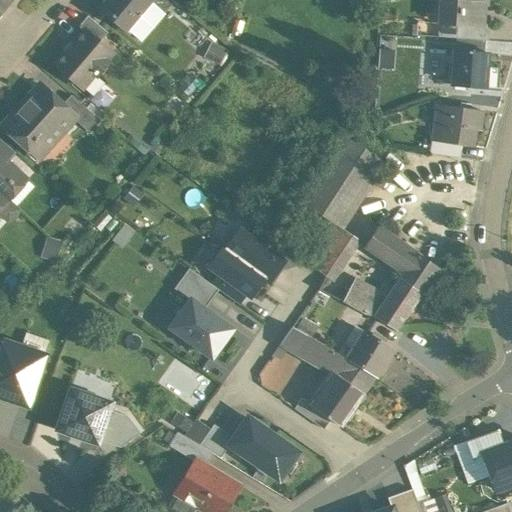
[(106,0),(98,9),(127,33),(128,33),(151,5),(152,3),(148,0),(106,0)]
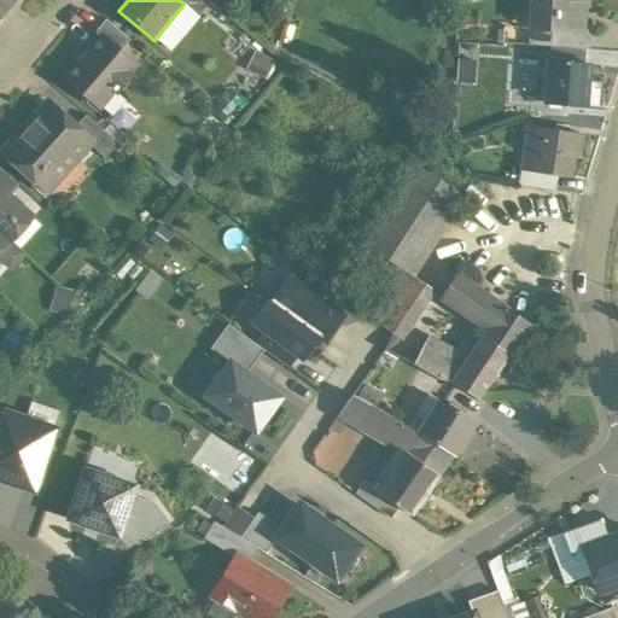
[(211,0),(179,0),(184,4),(182,6),(197,17),(211,0)]
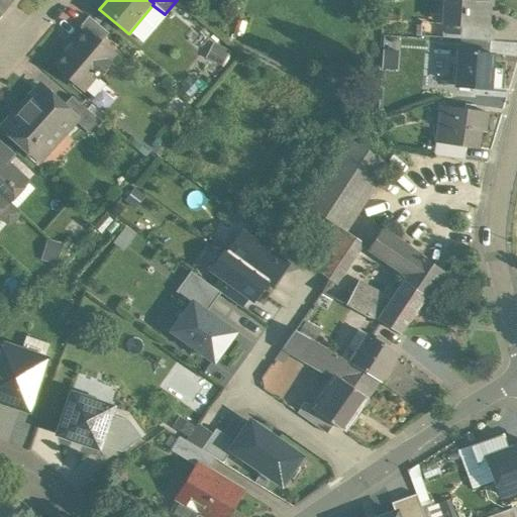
[(489,0),(443,0),(442,24),(460,25),(485,27),(485,24),(486,8),(489,8),(489,0)]
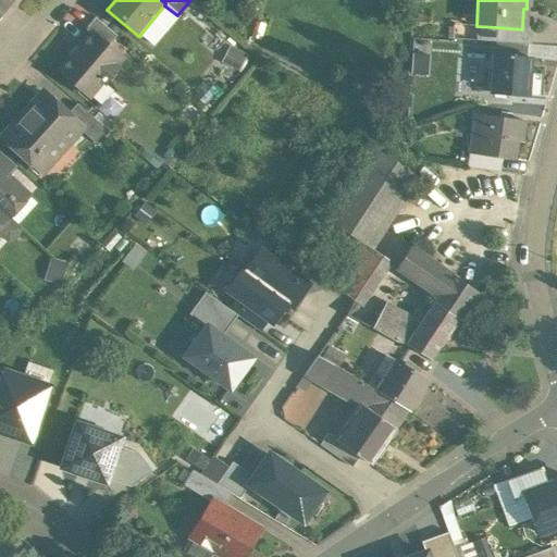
[(164,5),(139,36),(151,46),(177,15),(164,5)]
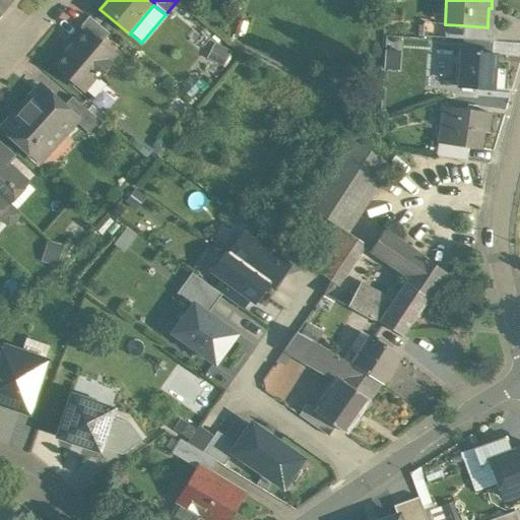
[(108,34),(88,18),(79,28),(85,35),(85,34),(99,45),(108,34)]
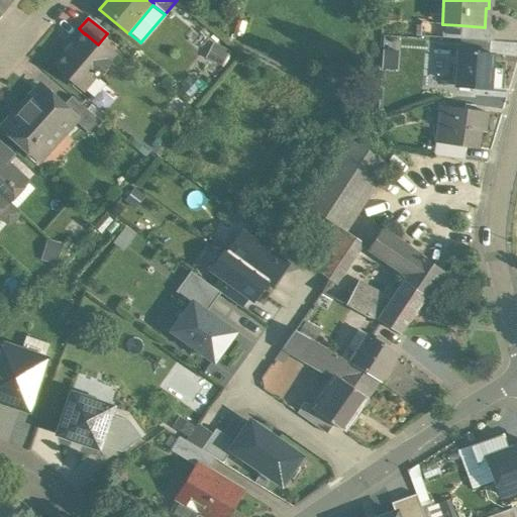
[(460,25),(442,24),(441,38),(459,39),(460,25)]
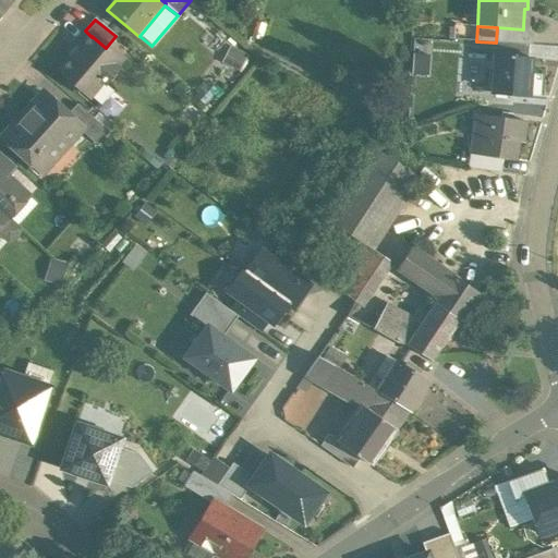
[(523,29),(497,27),(496,43),(528,45),(530,45),(531,27),(523,26),(523,29)]
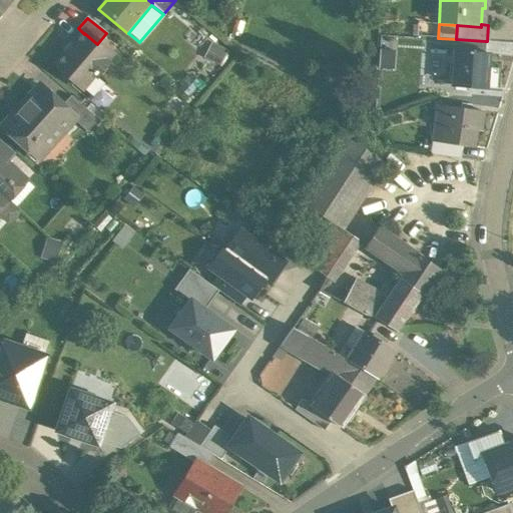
[(84,34),(56,67),(80,88),(92,74),(97,78),(107,65),(103,61),(109,54),(97,44),(84,33),(84,34)]
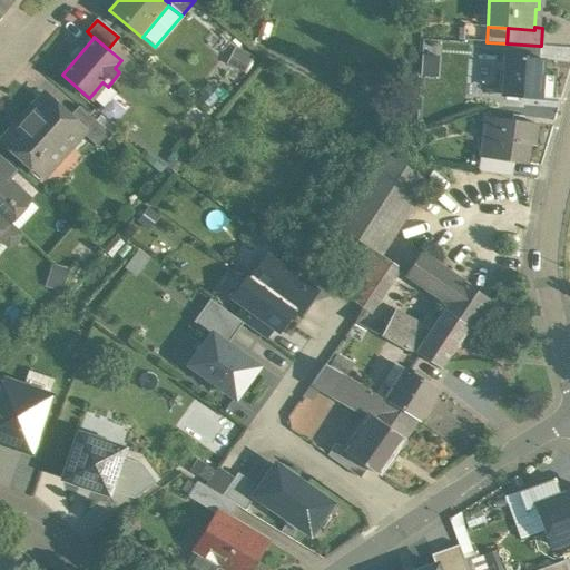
[(539,46),(508,43),(507,57),(522,58),(521,59),(538,60),(538,51),(539,46)]
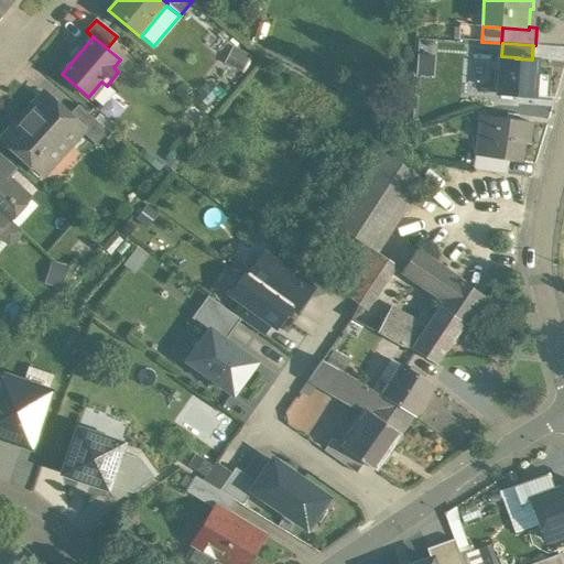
[(237,44),(228,61),(246,71),(256,53),(237,44)]
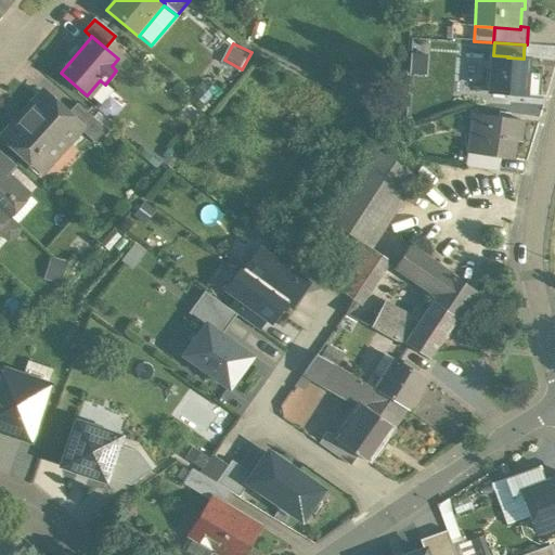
[(425,55),(410,54),(409,74),(424,75),(425,55)]
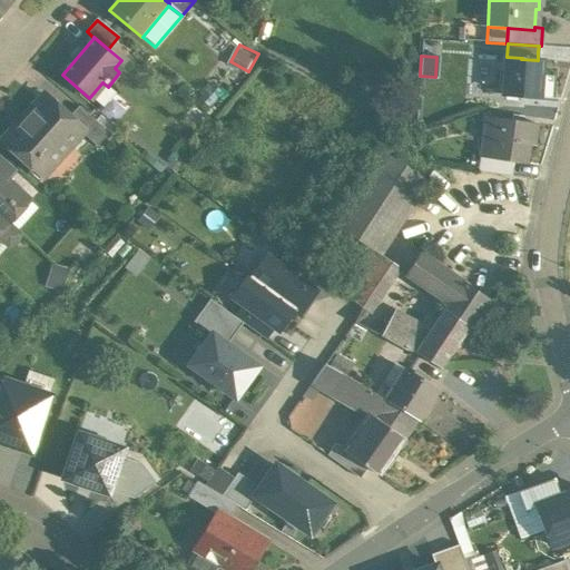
[(507,57),(504,57),(502,96),(533,98),(536,79),(539,80),(540,60),(538,60),(521,59),(522,58),(507,57)]
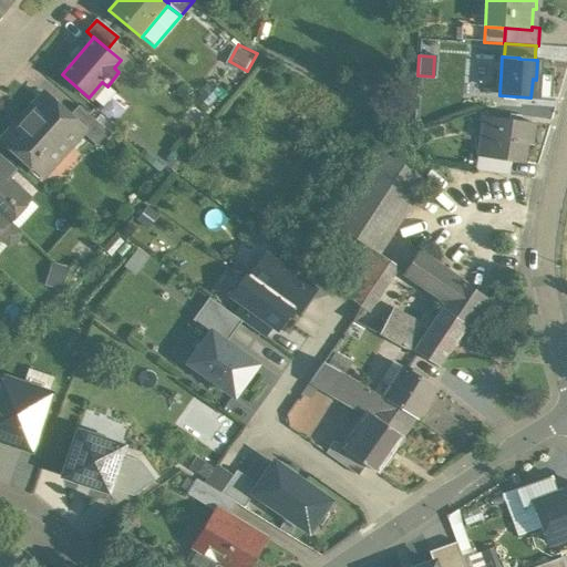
[(43,95),(2,141),(42,176),(81,133),(83,131),(68,117),(43,95)]
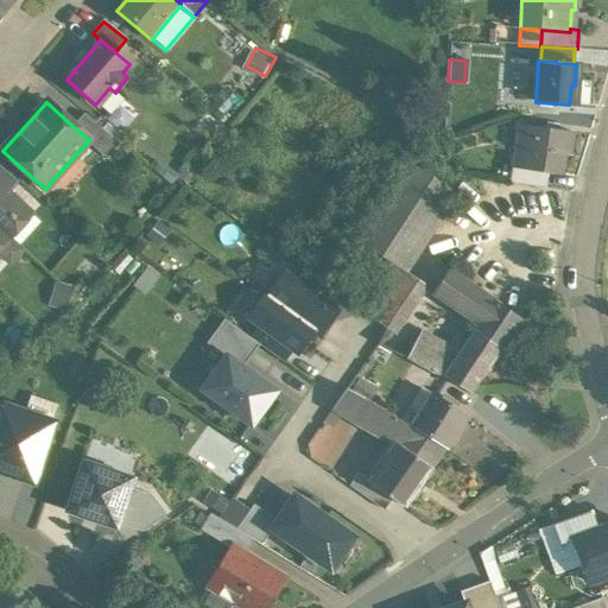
[(115,143),(83,114),(73,126),(89,140),(87,143),(102,157),(115,143)]
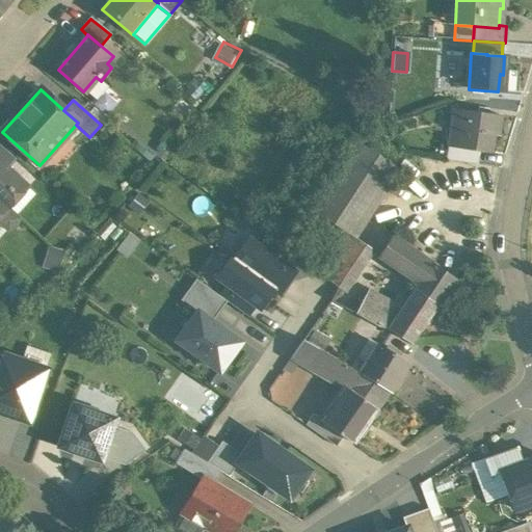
[(500,116),(460,110),(455,148),(455,149),(479,152),(489,154),(491,135),(498,136),(500,116)]
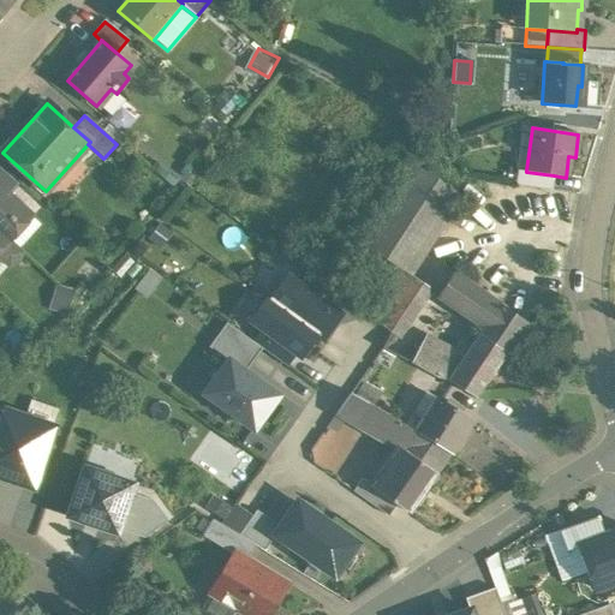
[(412,163),(359,244),(402,272),(402,270),(410,275),(460,195),(412,163)]
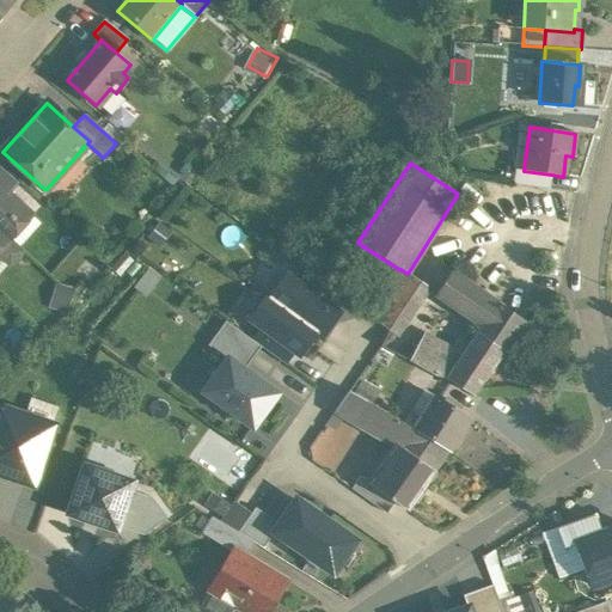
[(16,183),(0,169),(0,188),(6,194),(16,183)]
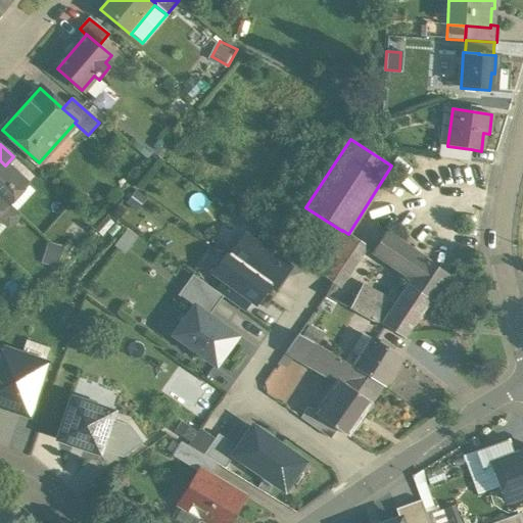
[(471,149),(447,146),(447,145),(440,144),(439,157),(469,161),(471,149)]
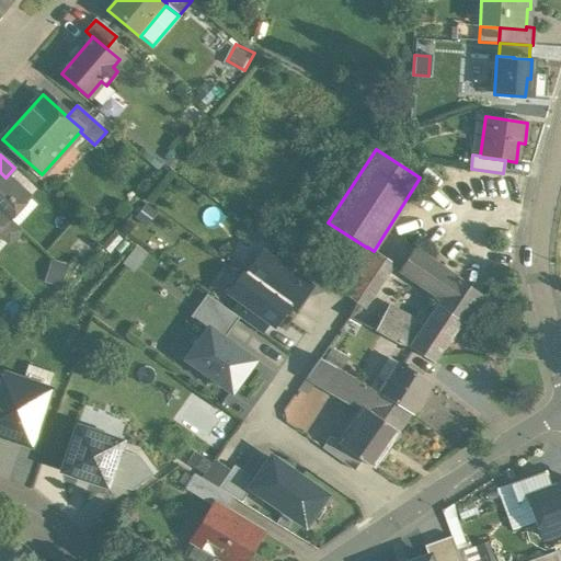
[(6,178),(0,172),(0,214),(6,219),(26,196),(6,178)]
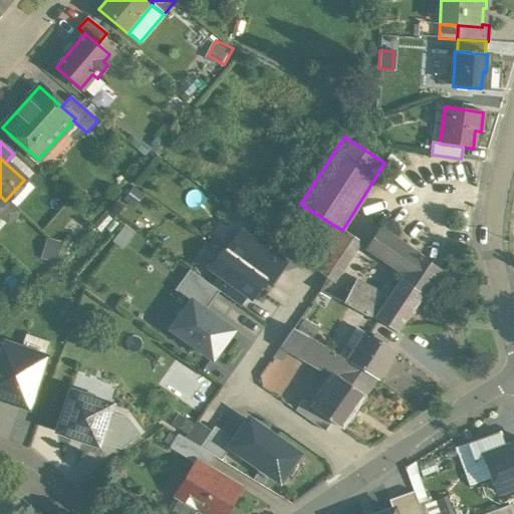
[(255,226),(247,237),(275,258),(283,247),(255,226)]
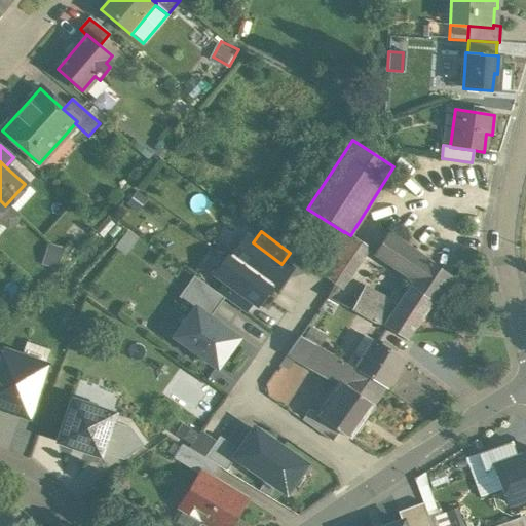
[(344,232),(316,272),(334,285),(335,284),(362,243),(350,235),(344,231),(344,232)]
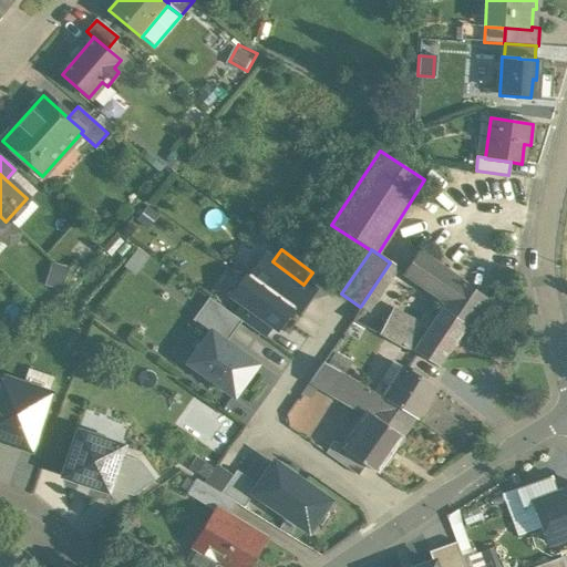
[(461,281),(418,251),(403,274),(446,303),(461,281)]
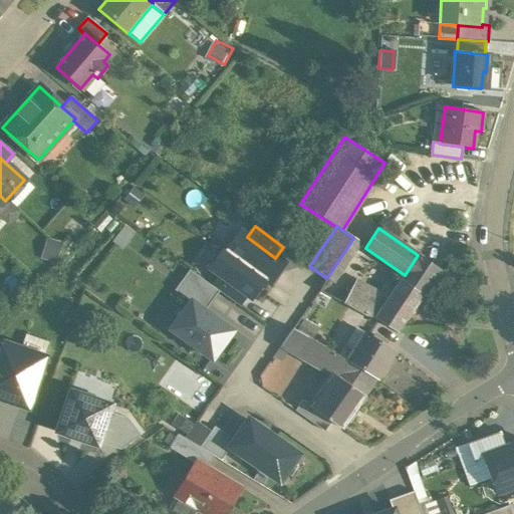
[(247,237),(241,233),(227,251),(264,278),(269,282),(283,264),(275,258),(247,237)]
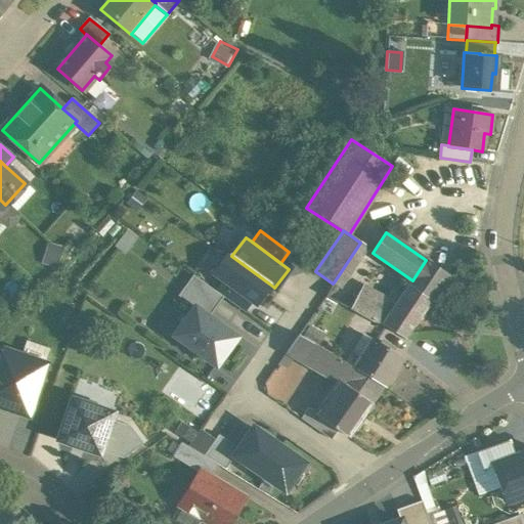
[(231,256),(229,254),(214,274),(223,280),(252,302),(255,304),(269,284),(231,256)]
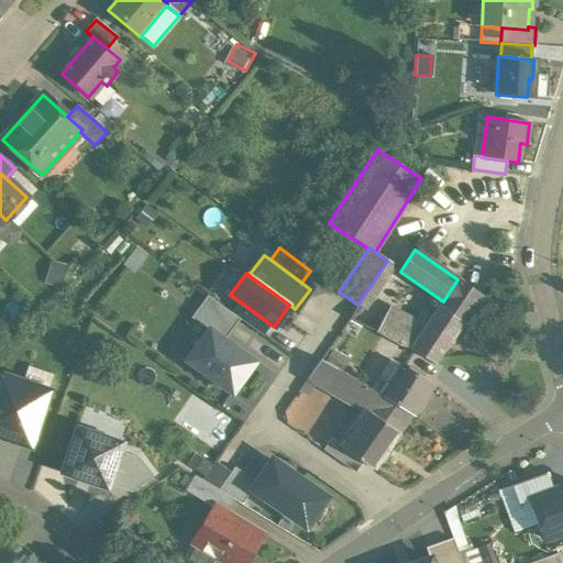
[(482,296),(457,279),(443,301),(440,307),(463,322),(482,296)]
